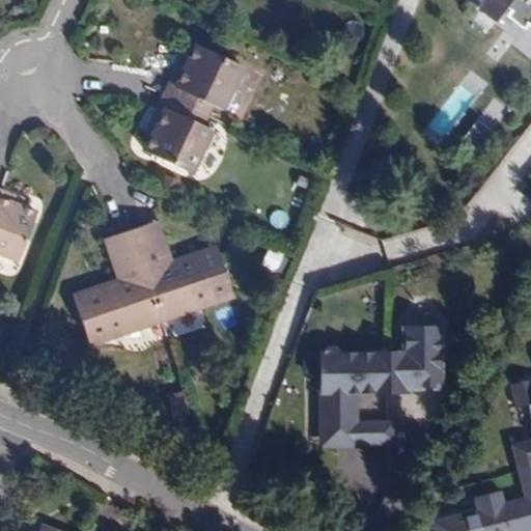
[(530,0),(480,0),(480,1),(500,16),(506,7),(511,10),(507,15),(524,28),(528,23),(530,25),(530,0)]
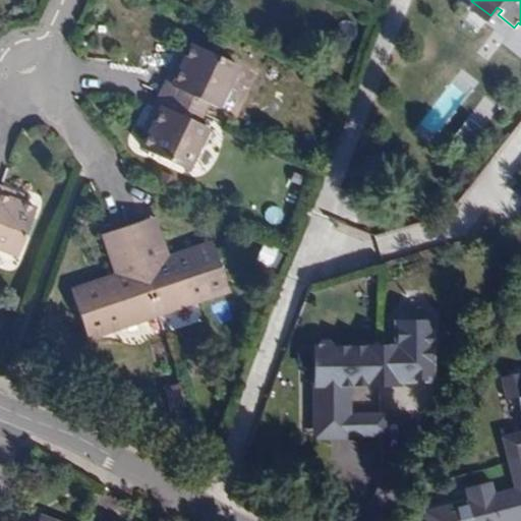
[(490,15),(471,1),(467,7),(485,21),(490,15)]
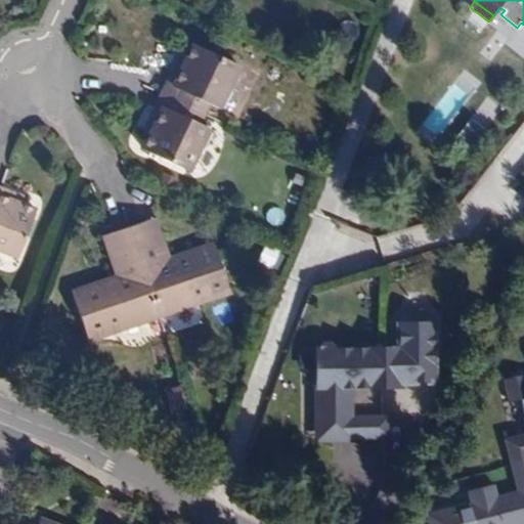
[(220,110),(241,66),(190,43),(184,57),(180,64),(174,61),(160,92),(205,114),(209,104),(220,110)]
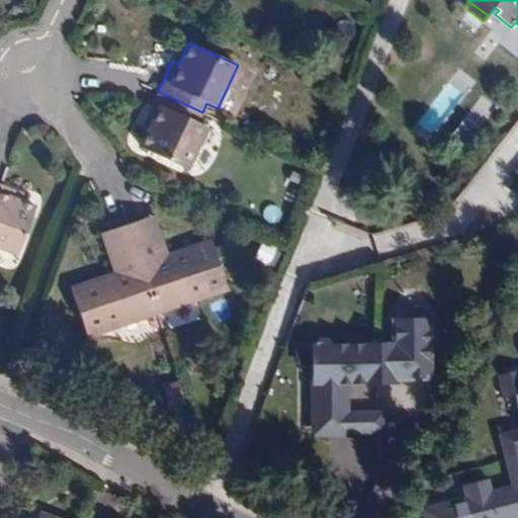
[(182,57),(175,54),(172,61),(178,64),(182,57)]
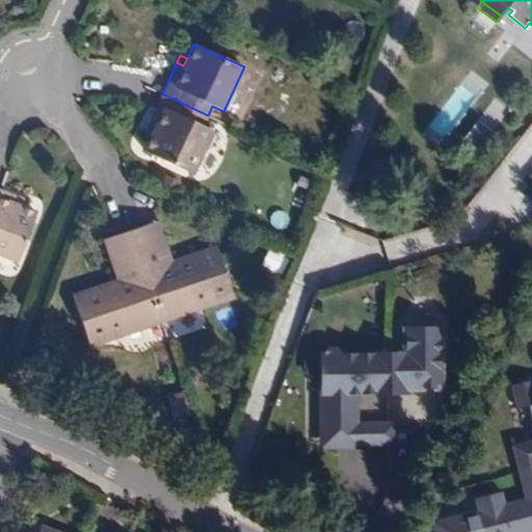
[(192,175),(214,131),(203,126),(208,115),(162,94),(147,126),(153,128),(150,135),(142,151),(192,175)]
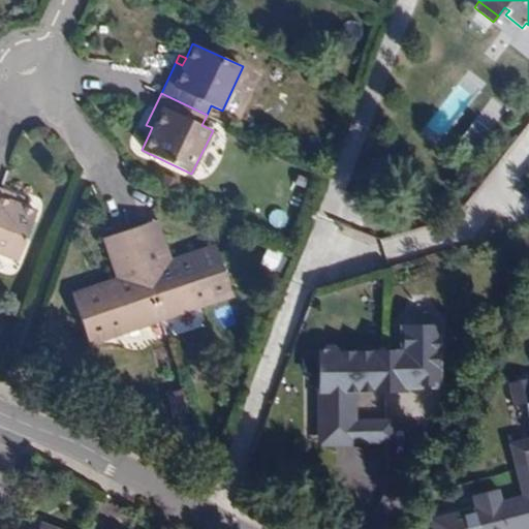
[(477,149),(491,128),(478,120),(464,139),(477,149)]
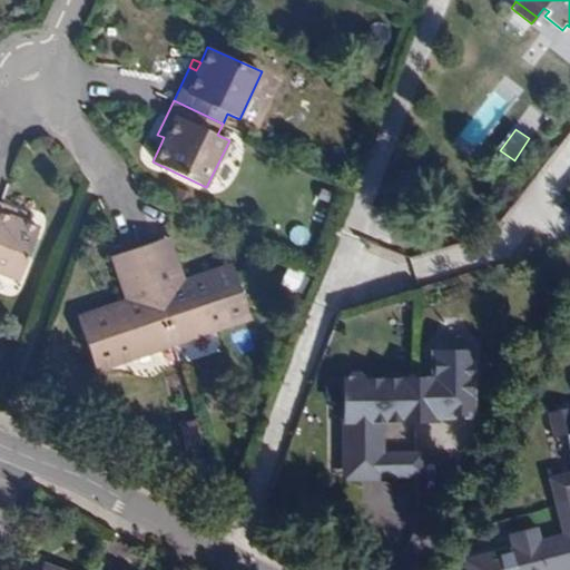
[(160,145),(164,137),(157,135),(154,141),(160,145)]
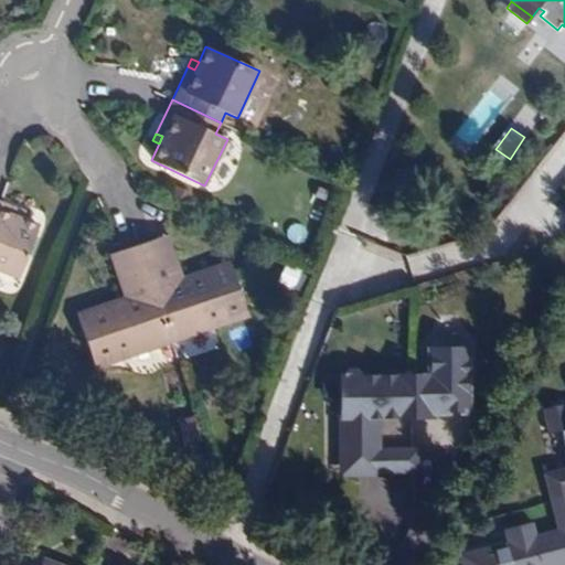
[(0,272),(18,279),(40,224),(23,217),(14,214),(17,208),(0,200),(0,272)]
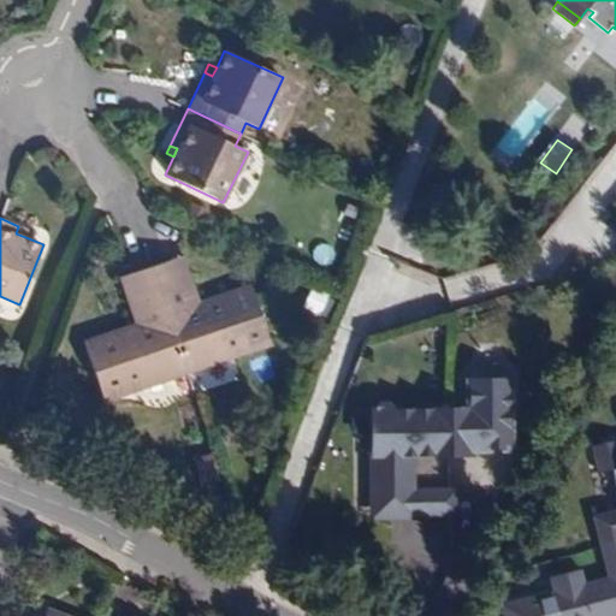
[(25,237),(28,230),(18,226),(16,234),(25,237)]
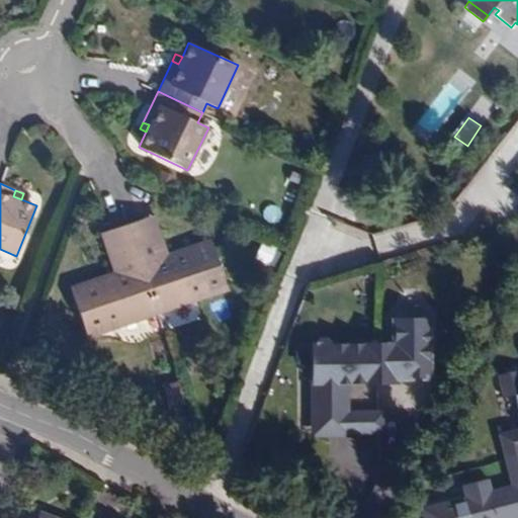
[(168,254),(155,214),(147,218),(160,256),(168,254)]
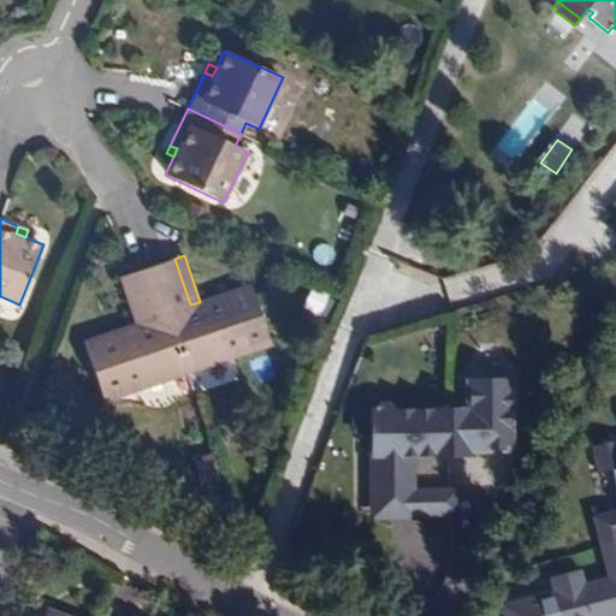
[(271,345),(250,284),(200,302),(190,304),(175,259),(150,267),(187,374),(271,345)]
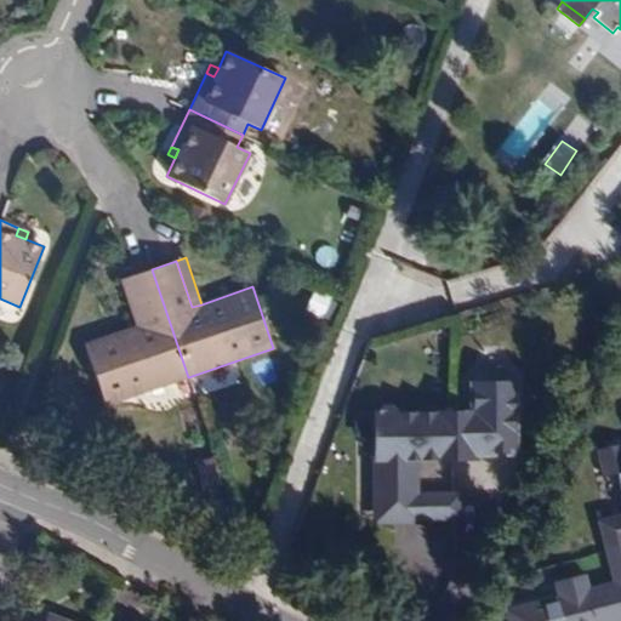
[(188,377),(152,269),(129,277),(144,324),(135,326),(85,343),(104,405),(188,377)]
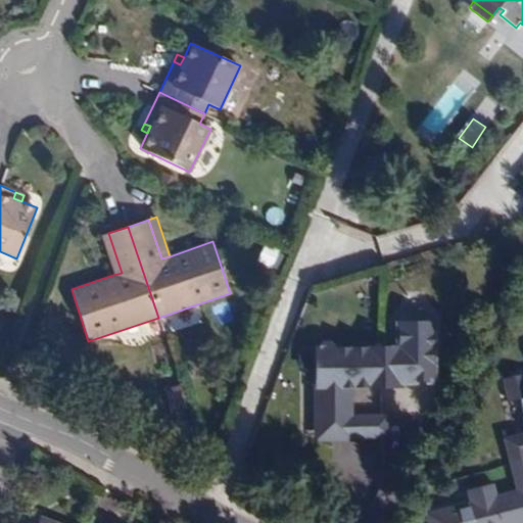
[(122,273),(108,233),(101,236),(113,275),(122,273)]
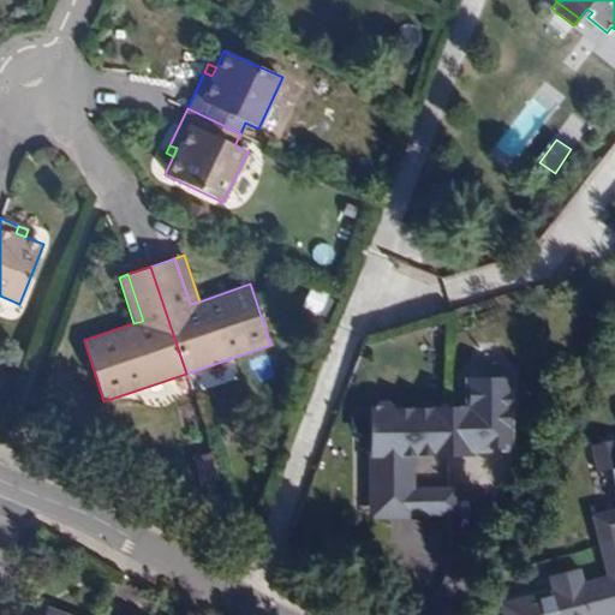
[(407,402),(394,479),(433,485),(433,484),(439,453),(478,459),(479,453),(536,461),(547,395),(543,394),(544,390),(537,381),(520,378),(511,386),(511,389),(508,389),(503,417),(428,406),(424,400),(416,399),(411,404),(407,402)]
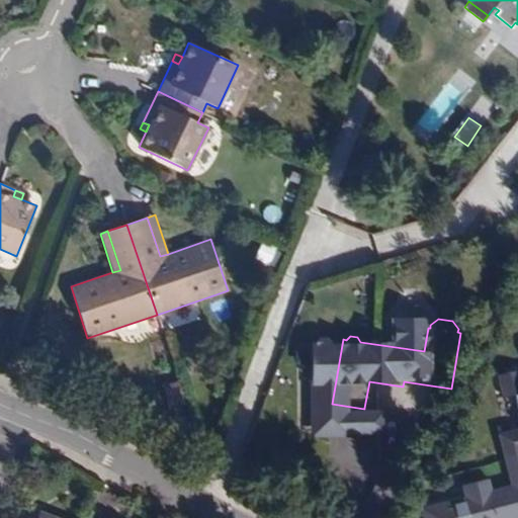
[(517,360),(509,361),(511,384),(517,383),(517,418),(500,420),(502,438),(517,436),(517,360)]
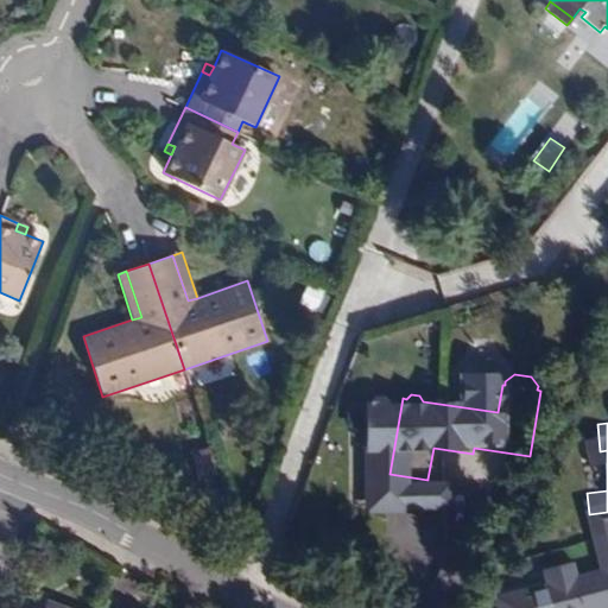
[(428,480),(390,474),(385,501),(424,508),(425,504),(462,510),(467,485),(428,479),(428,480)]
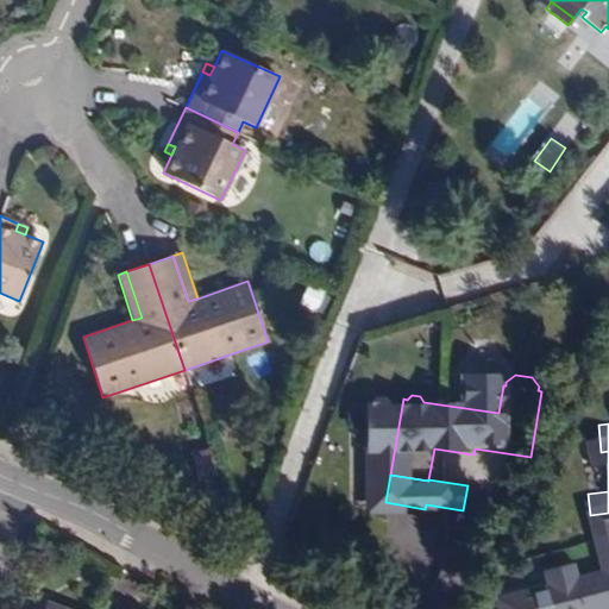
[(608,513),(590,515),(595,556),(608,553),(608,513)]
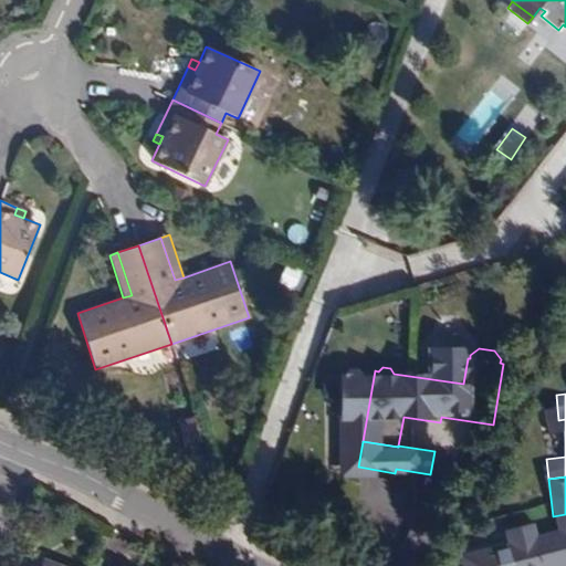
[(565,514),(553,516),(528,519),(527,505),(499,509),(500,522),(468,524),(472,562),(504,558),(504,565),(531,565),(534,565),(533,556),(565,552),(565,514)]
